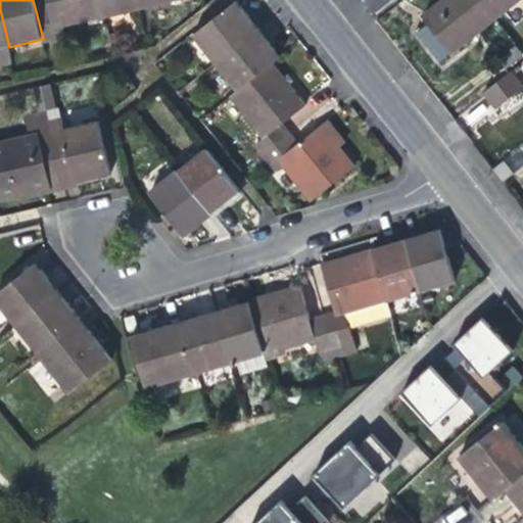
[(47,0),(49,3),(35,7),(43,39),(44,45),(57,41),(54,29),(105,17),(101,0),(47,0)]
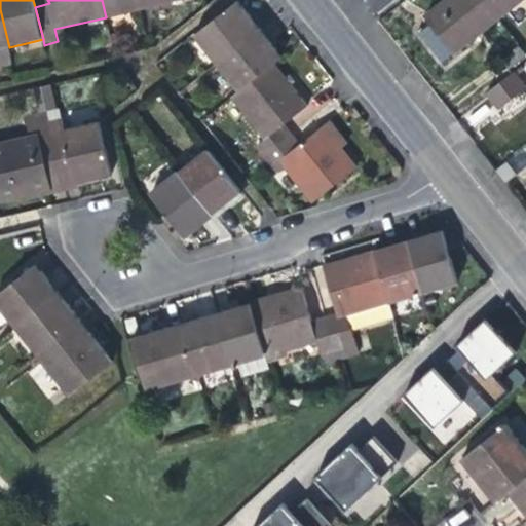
[(102,0),(106,17),(142,9),(139,0),(102,0)]
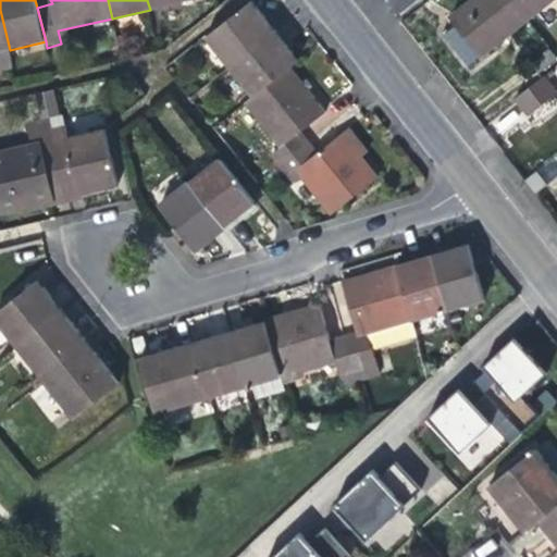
[(147,0),(150,10),(188,1),(194,0),(147,0)]
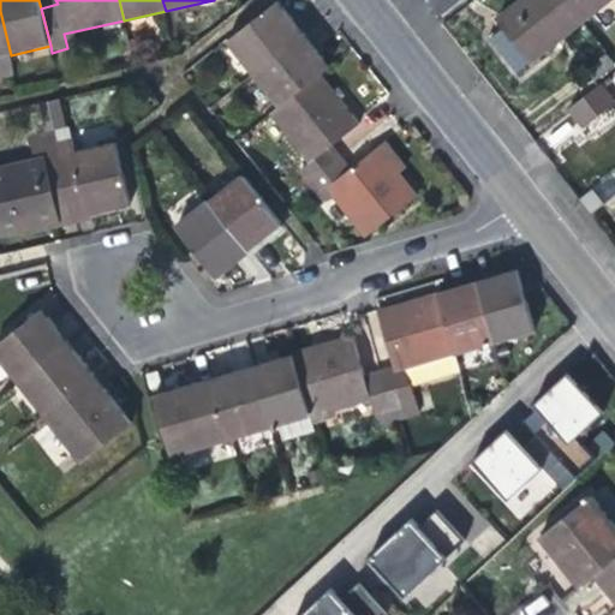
[(228,41),(255,73),(305,34),(293,18),(279,0),(228,41)]
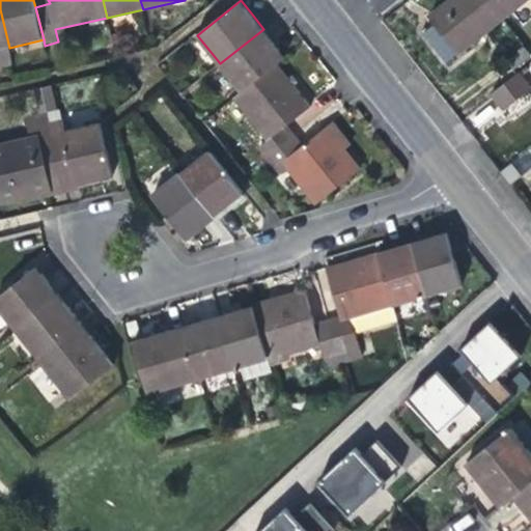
[(447,62),(503,19),(487,0),(450,0),(430,17),(436,23),(424,32),(447,62)]
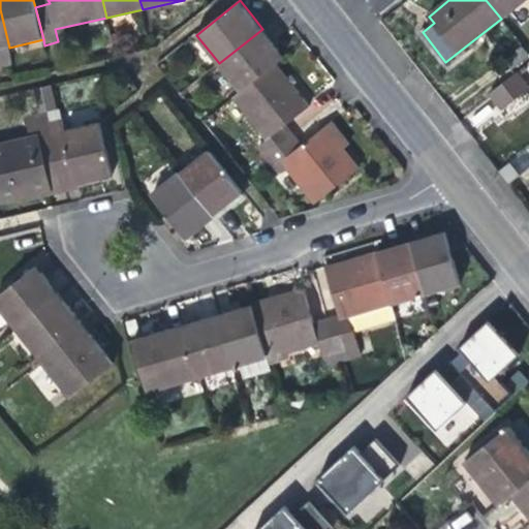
[(486,0),(501,19),(525,0),(486,0)]
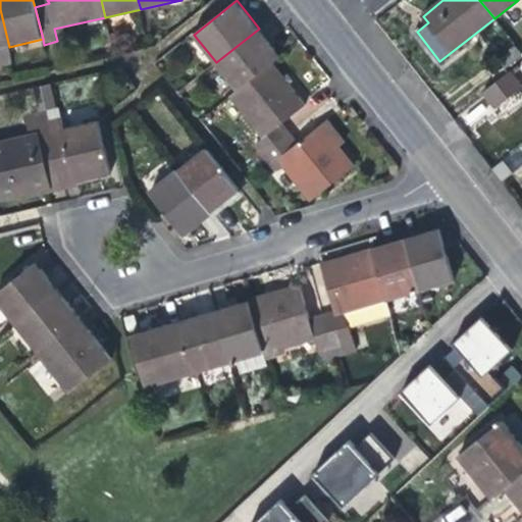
[(0,48),(9,47),(0,9),(0,48)]
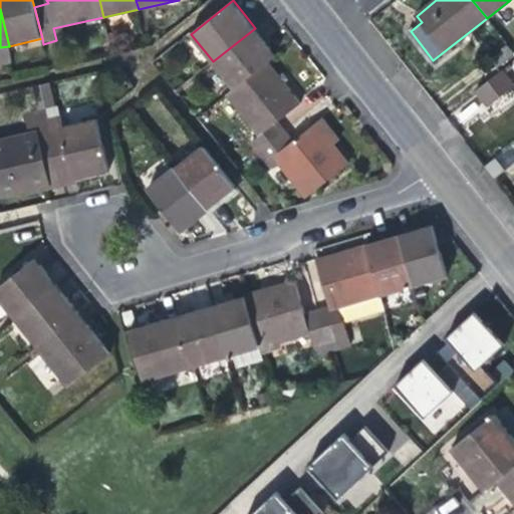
[(213,61),(235,89),(270,62),(277,56),(266,42),(255,28),(213,61)]
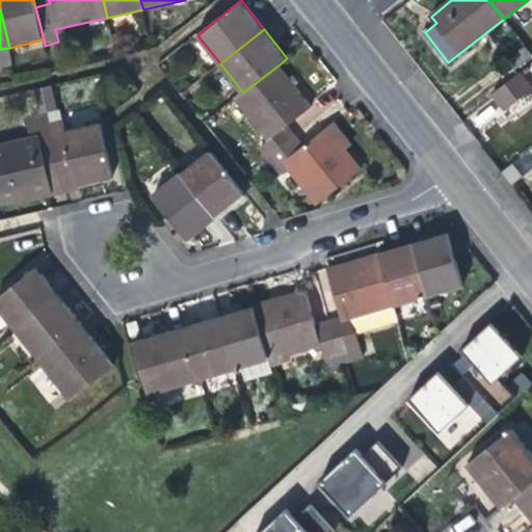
[(9,48),(0,49),(0,65),(12,63),(9,48)]
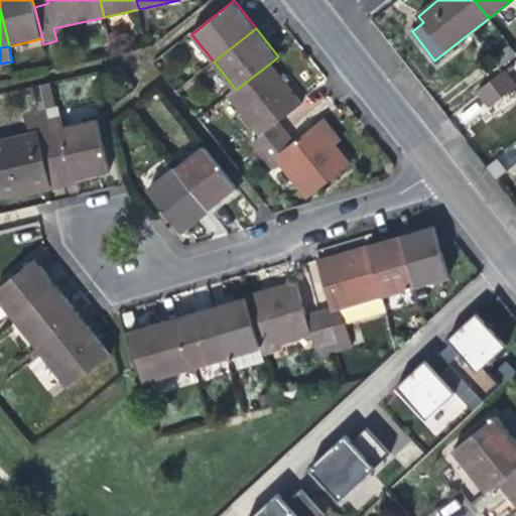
[(288,84),(271,62),(236,90),(228,97),(260,138),(252,144),(260,154),(288,132),(281,122),(304,104),(288,84)]
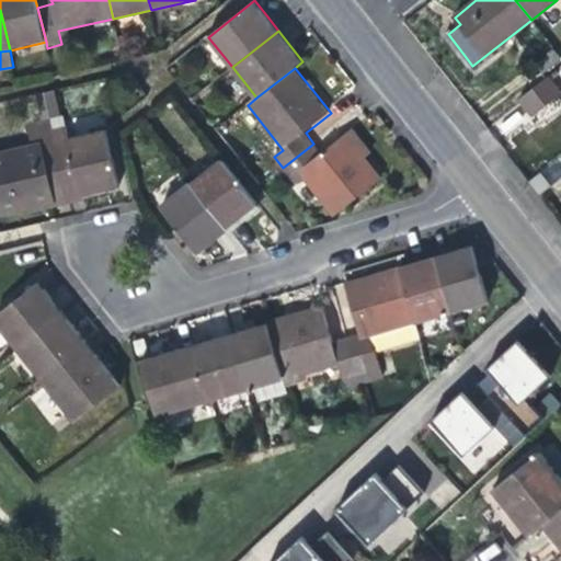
[(560,92),(549,76),(519,99),(534,117),(560,94),(560,92)]
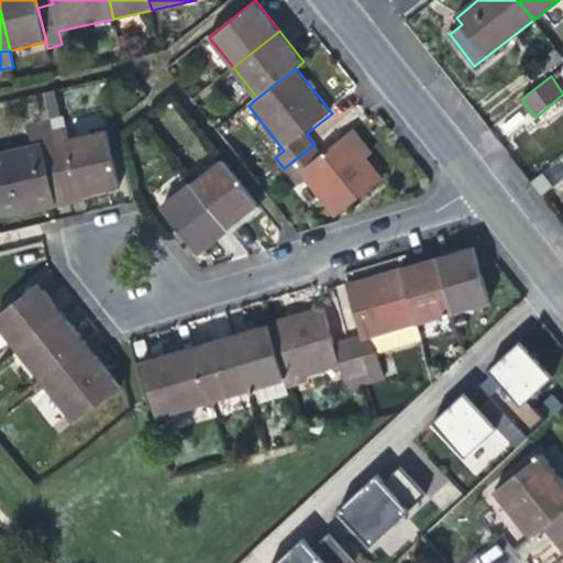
[(44,212),(72,206),(54,131),(52,118),(28,123),(34,148),(0,155),(0,218),(29,213),(29,216),(44,212)]
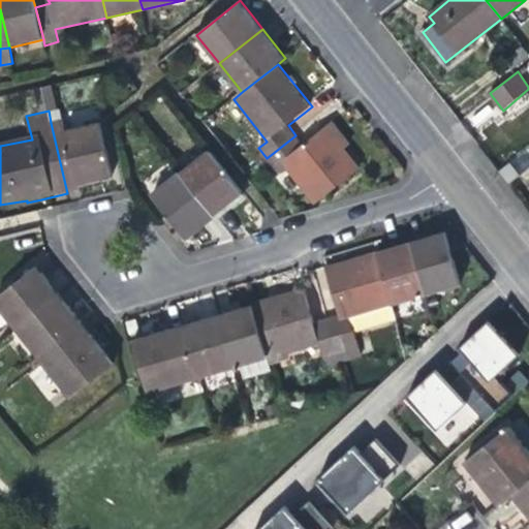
[(62,120),(51,123),(67,193),(80,190),(79,185),(97,181),(115,176),(103,123),(65,131),(62,120)]
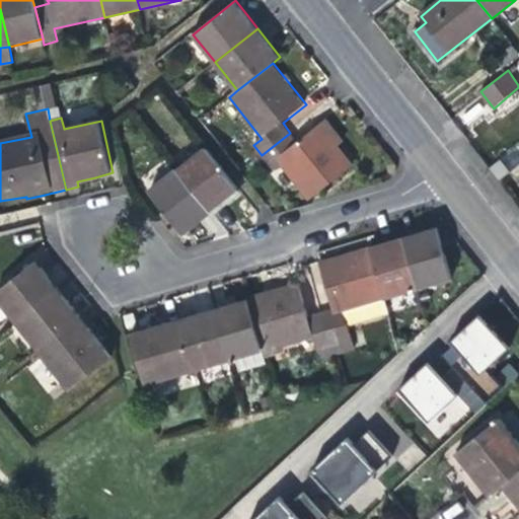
[(298,142),(290,133),(262,155),(275,172),(283,165),(311,202),(355,166),(346,155),(339,146),(346,141),(327,119),(298,142)]
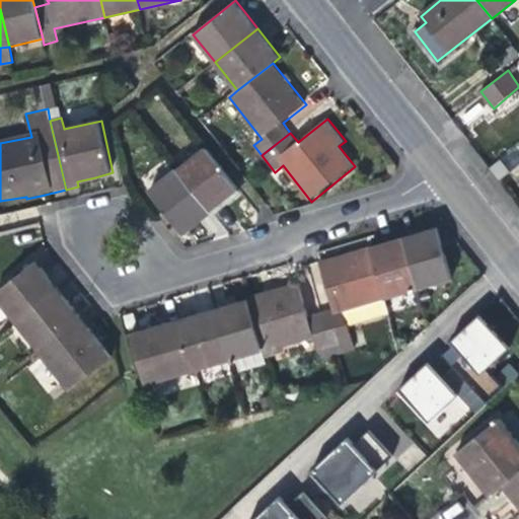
[(206,147),(179,167),(214,212),(228,201),(241,192),(206,147)]
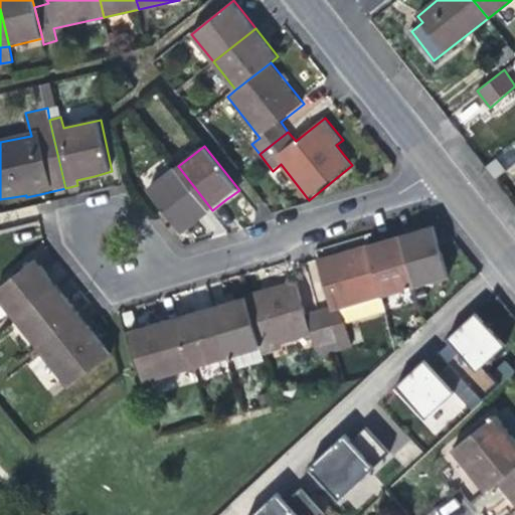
[(200,219),(212,210),(178,166),(148,190),(182,233),(200,219)]
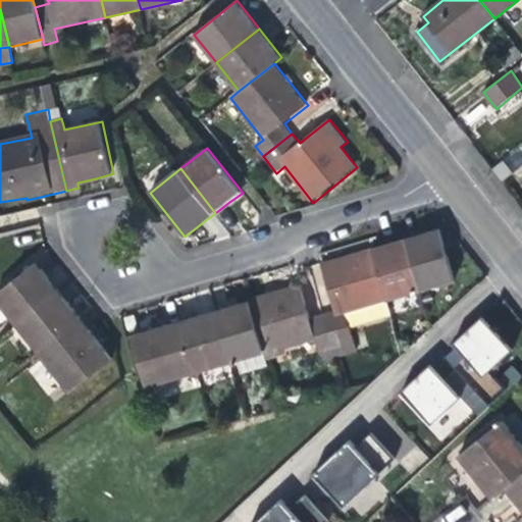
[(425,235),(406,240),(421,291),(456,280),(440,229),(425,235)]
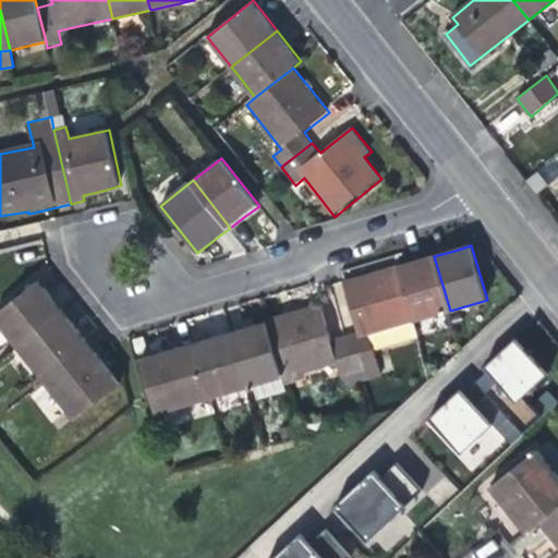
[(415,262),(397,267),(413,323),(450,311),(434,256),(415,262)]
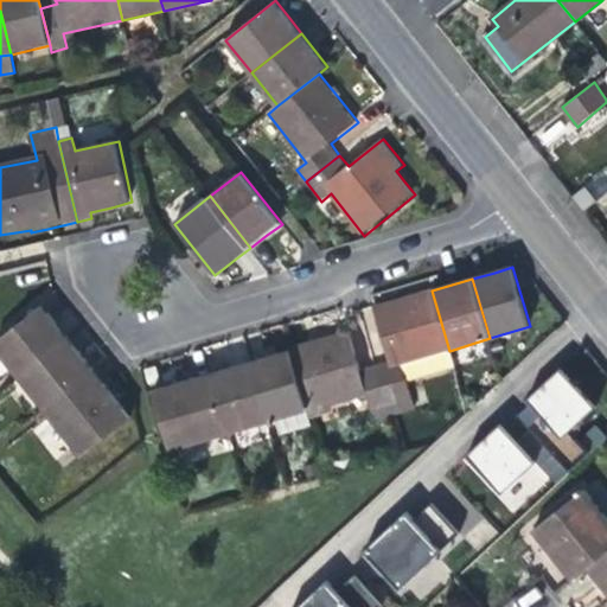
[(390,360),(375,365),(390,417),(415,410),(407,382),(402,364),(449,351),(432,291),(409,296),(379,305),(375,307),(390,360)]
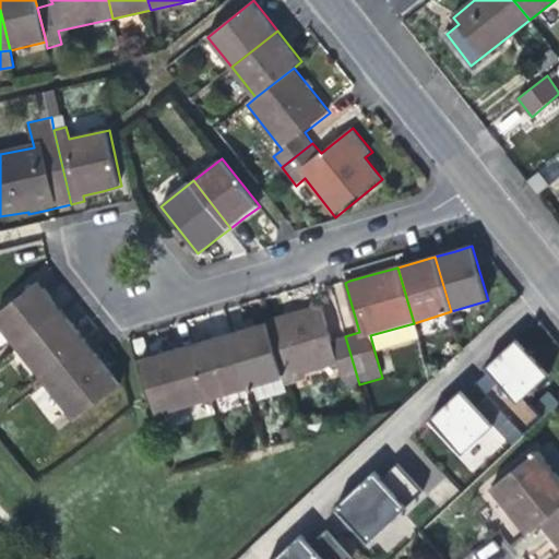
[(0,312),(0,326),(16,347),(63,310),(52,297),(39,281),(0,312)]
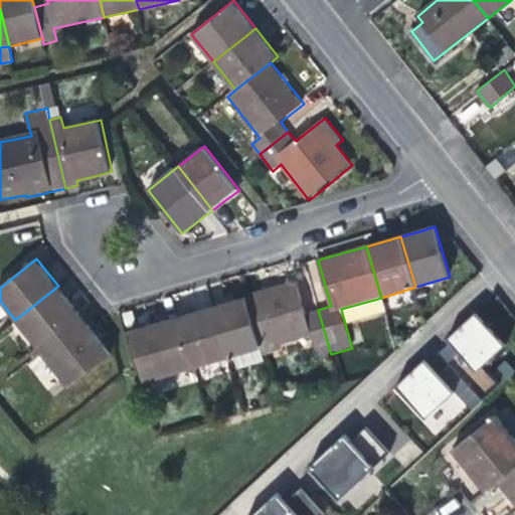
[(319,358),(331,354),(318,310),(306,314),(297,283),(274,290),(246,297),(262,349),(312,334),(319,358)]
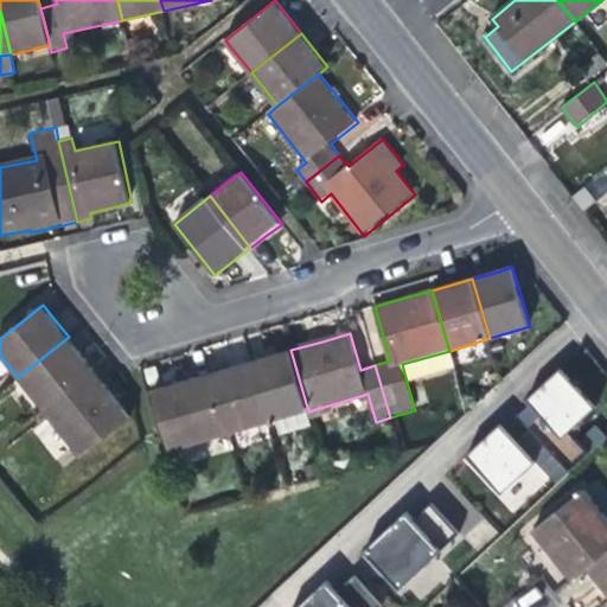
[(83,355),(69,337),(18,377),(43,408),(94,368),(83,355)]
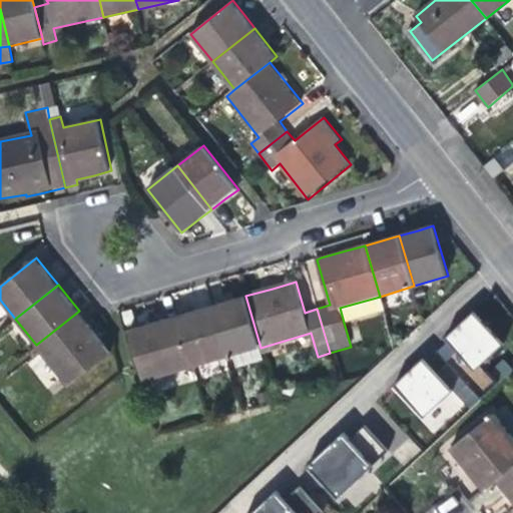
[(265,359),(261,348),(245,296),(232,300),(213,306),(228,357),(237,355),(240,366),(265,359)]
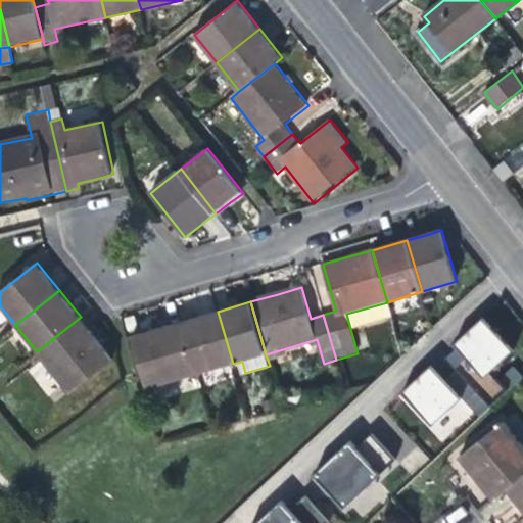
[(387,302),(346,314),(350,329),(391,317),(387,302)]
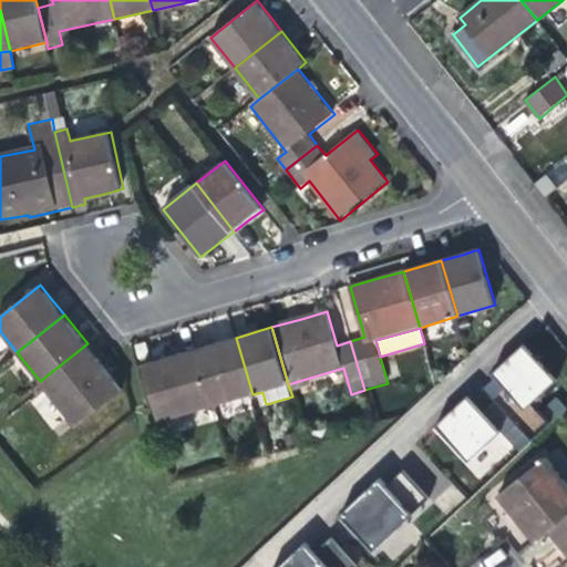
[(216,343),(199,348),(216,405),(253,394),(236,338),(216,343)]
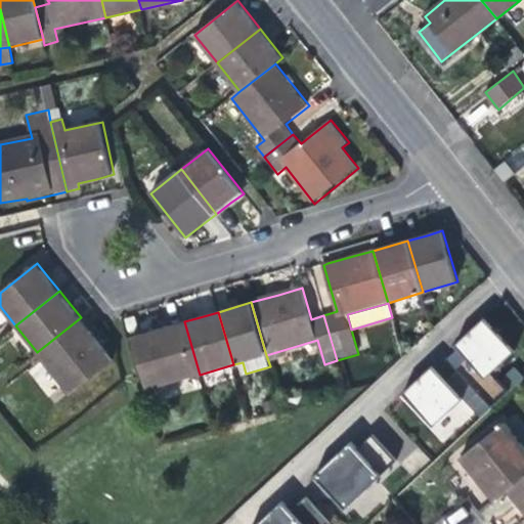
[(99,341),(81,317),(37,352),(72,395),(115,359),(99,341)]
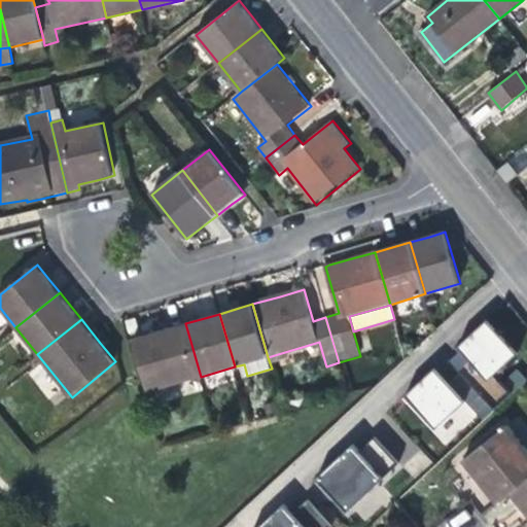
[(453,349),(499,397),(506,391),(491,376),(515,353),(484,321),(453,349)]
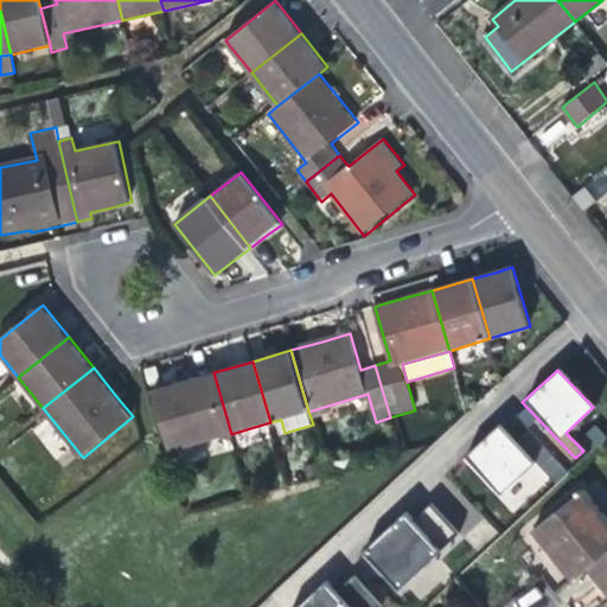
[(172,452),(231,434),(213,372),(186,381),(154,389),(172,452)]
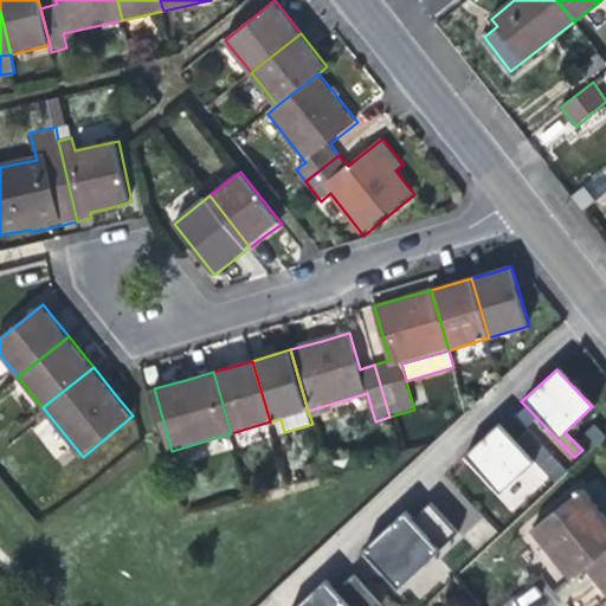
[(463,453),(508,514),(563,471),(540,439),(523,452),(501,424),(463,453)]
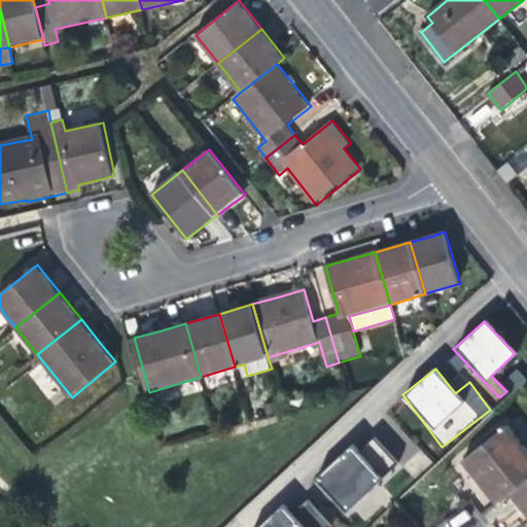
[(498,502),(510,493),(526,479),(526,449),(506,424),(486,441),(464,459),(483,483),(498,502)]
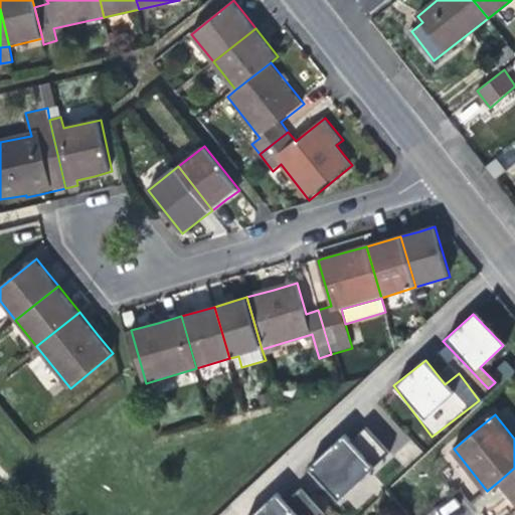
[(307,472),(336,502),(388,452),(359,422),(307,472)]
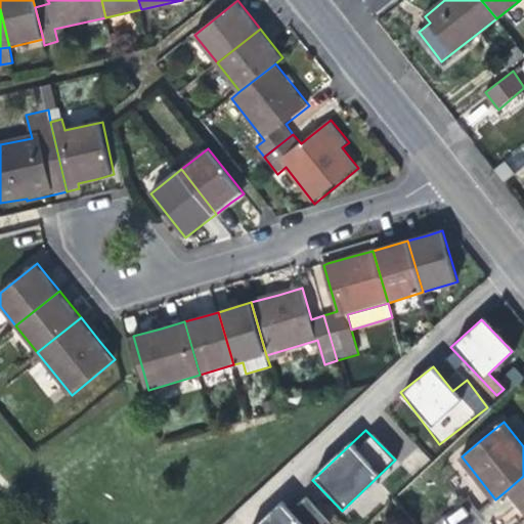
[(523,476),(507,490),(520,506),(523,511),(523,476)]
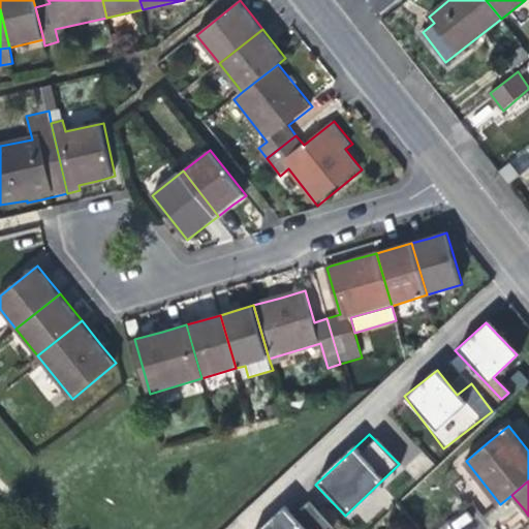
[(332,528),(334,528),(306,500),(291,515),(282,505),(257,528),(332,528)]
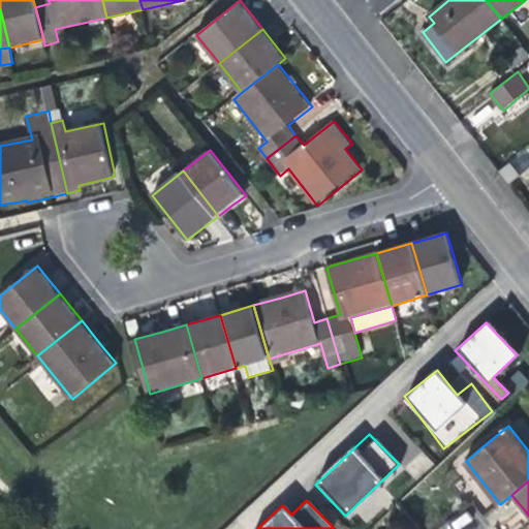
All buildings are outlined.
